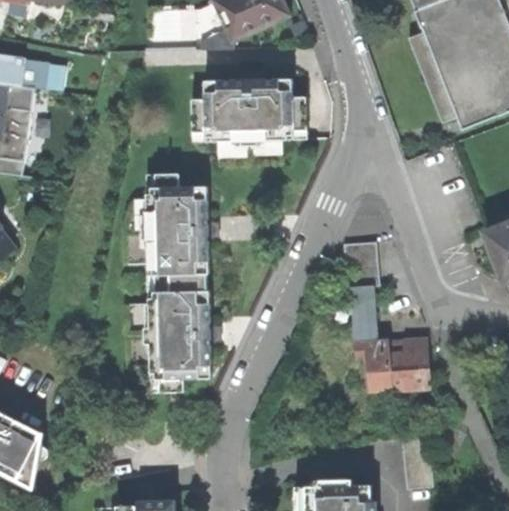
[(60,5),(59,5),(27,0),(25,0),(23,18),(57,24),(60,5)]
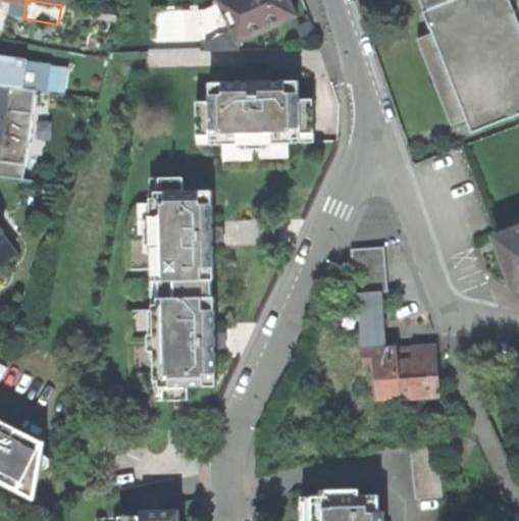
[(286,0),(215,0),(217,3),(207,9),(221,41),(232,35),(236,42),(293,14),(286,0)]
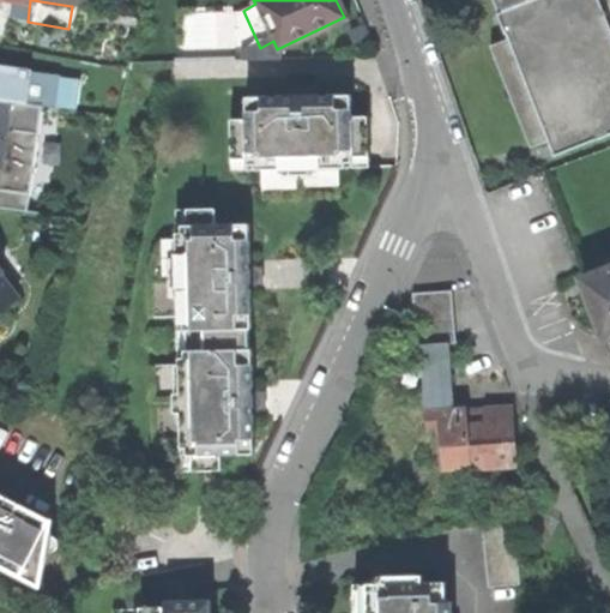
[(551,156),(609,133),(609,26),(599,0),(491,0),(497,13),(495,13),(503,35),(506,35),(507,38),(490,46),(489,44),(487,46),(526,149),(529,148),(529,146),(545,139),(551,152),(550,154),(551,156)]
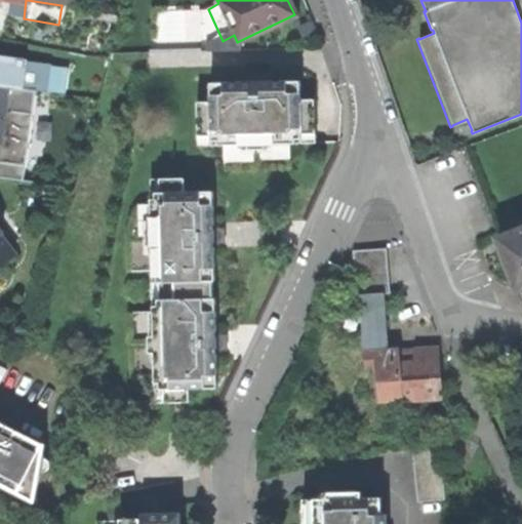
[(521,0),(513,0),(521,23),(521,0)]
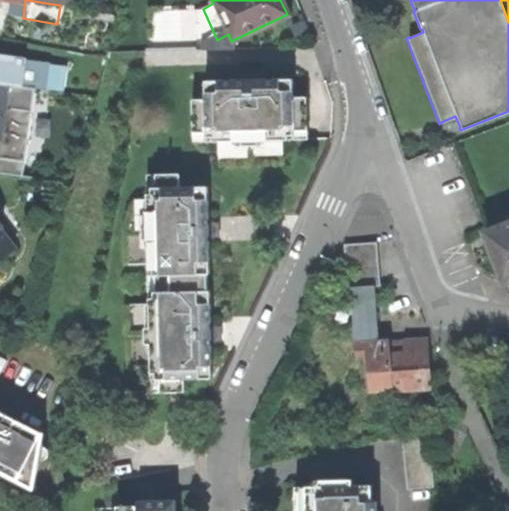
[(0,83),(19,86),(22,67),(0,63),(0,83)]
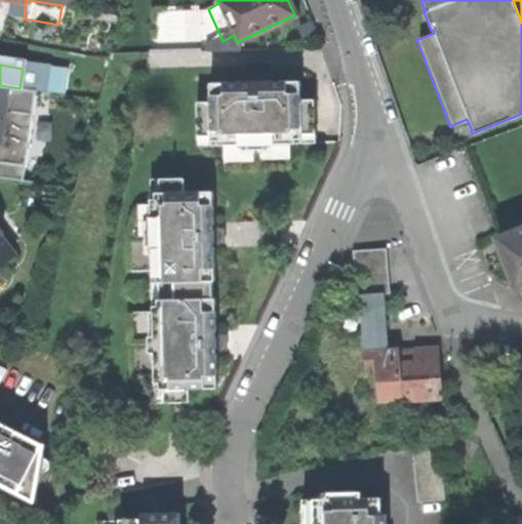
[(255,76),(247,76),(247,83),(244,84),(244,82),(210,83),(210,102),(197,102),(198,145),(223,144),(239,144),(239,134),(278,133),(279,143),(290,143),(316,143),(315,99),(302,99),(300,81),(266,81),(266,83),(263,83),(263,76),(255,76)]
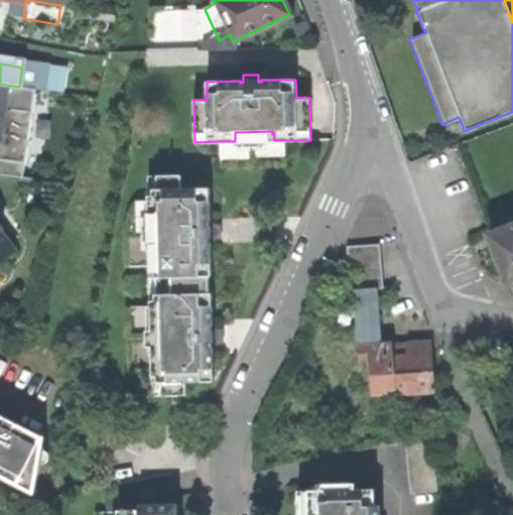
[(27,88),(19,87),(0,84),(0,141),(19,144),(27,88)]
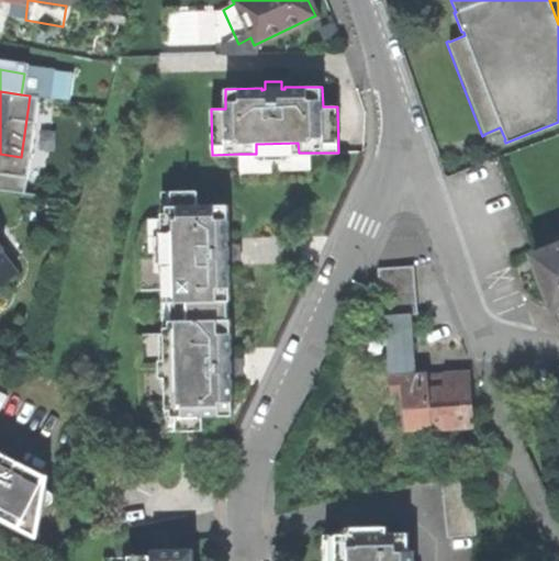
[(311,179),(311,153),(299,153),(298,143),(256,144),(256,154),(238,154),(239,181),(311,179)]
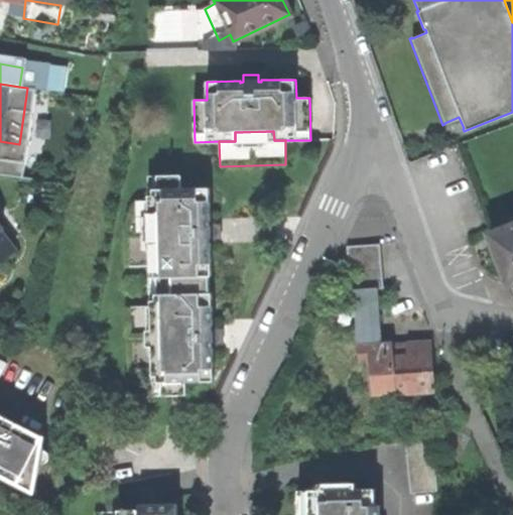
[(179,174),(146,174),(146,199),(147,215),(155,215),(156,249),(147,250),(148,266),(148,305),(148,320),(157,320),(158,355),(149,355),(149,371),(150,396),(183,396),(182,382),(212,382),(212,349),(210,349),(210,345),(216,345),(216,338),(217,330),(210,330),(210,327),(211,327),(211,294),(209,294),(208,277),(210,276),(210,243),(208,244),(208,240),(215,240),(214,232),(214,224),(207,225),(207,221),(209,221),(209,187),(179,188),(179,174)]
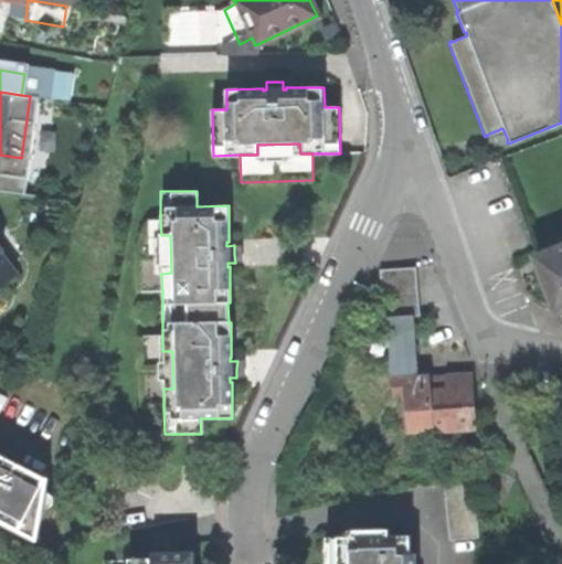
[(134,293),(162,291),(161,274),(171,273),(170,235),(161,235),(160,217),(146,217),(136,241),(134,263),(134,293)]
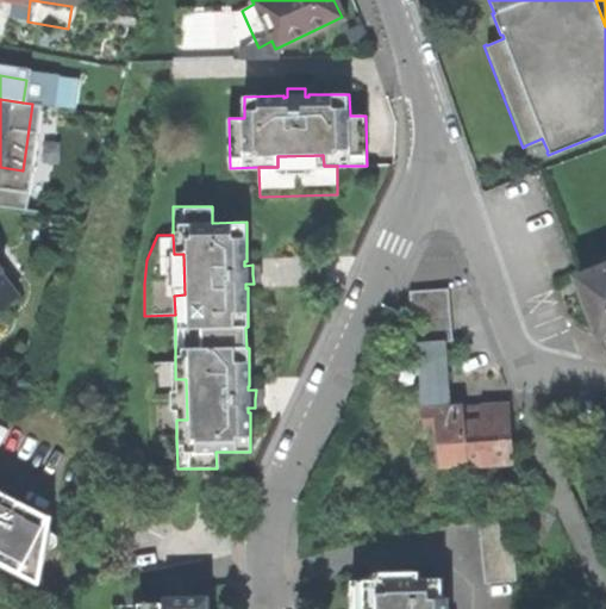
[(605,266),(576,278),(587,306),(598,333),(605,329),(605,266)]
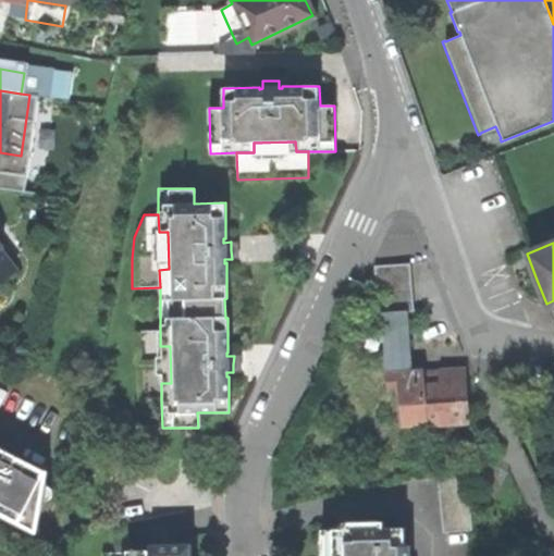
[(0,280),(12,271),(0,254),(0,280)]
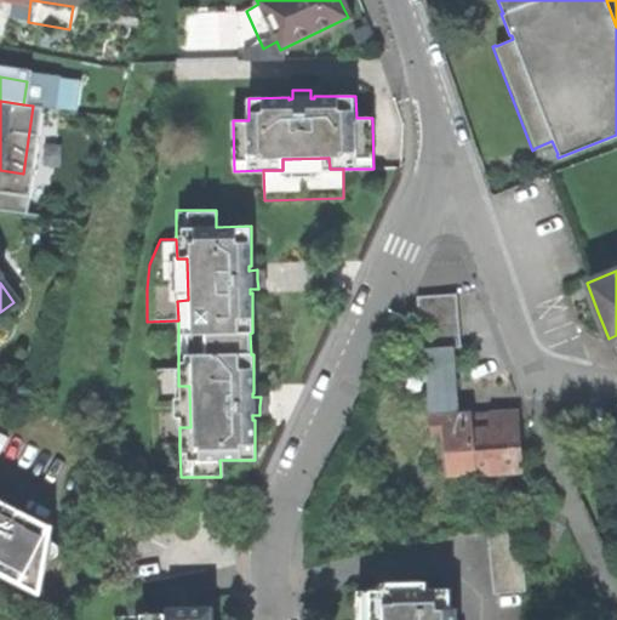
[(457,294),(417,296),(418,316),(424,314),(457,312),(457,294)]
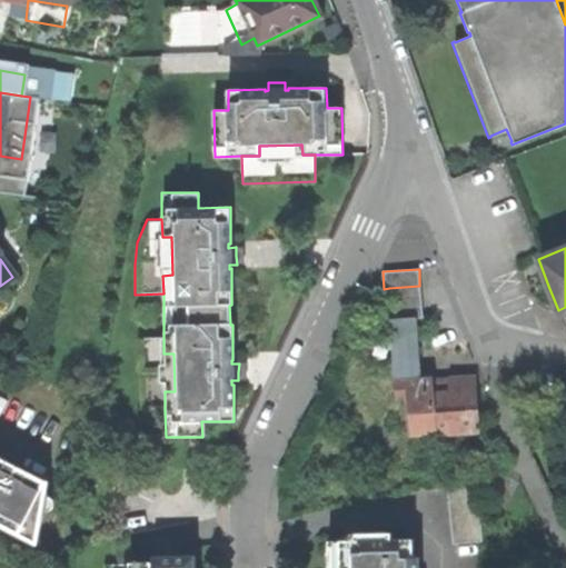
[(421,318),(419,286),(389,288),(391,320),(414,318),(421,318)]
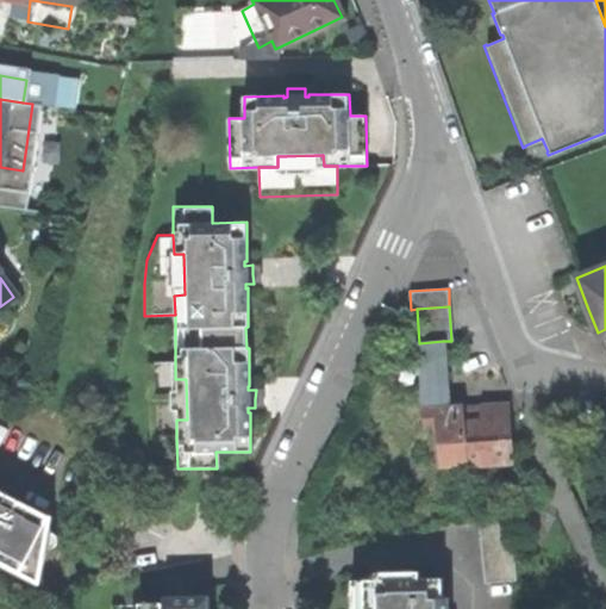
[(447,408),(443,341),(419,343),(424,410),(447,410),(447,408)]
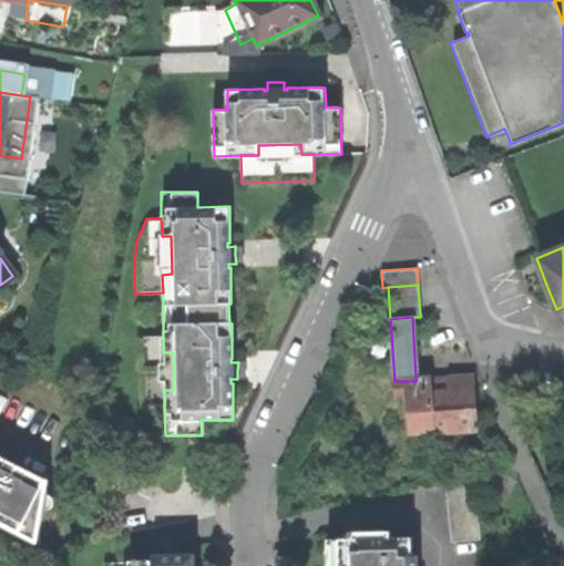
[(136,408),(164,408),(164,390),(174,390),(173,352),(163,352),(163,336),(135,336),(136,408)]
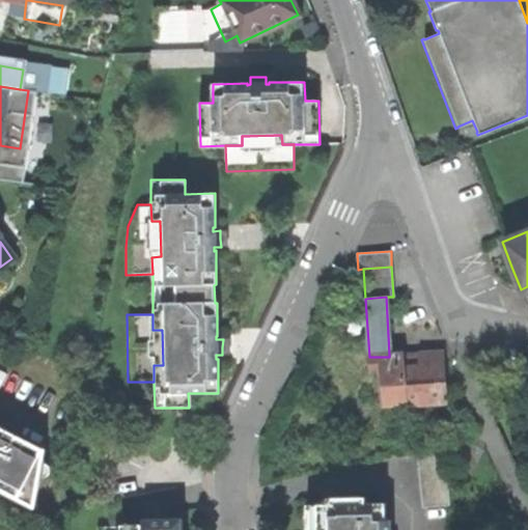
[(403,354),(389,355),(389,357),(369,357),(369,370),(380,369),(383,406),(445,400),(443,378),(441,353),(419,354),(420,365),(404,366),(403,354)]
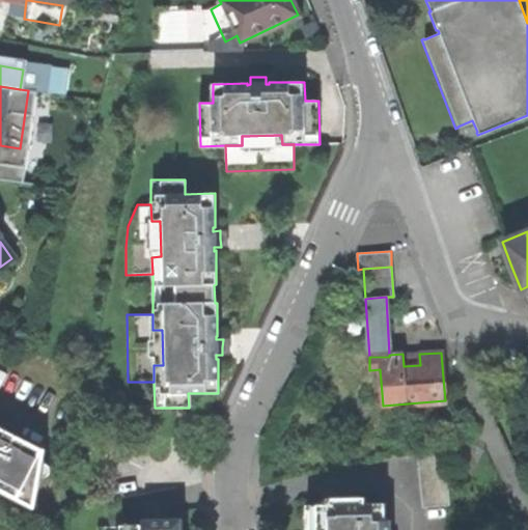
[(419,354),(403,354),(404,366),(420,365),(419,354)]
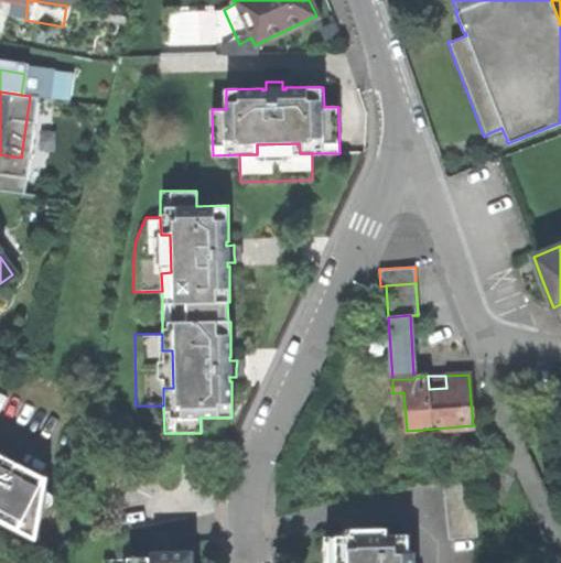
[(33,537),(39,507),(30,502),(33,495),(38,487),(42,488),(44,476),(0,453),(0,521),(31,538),(33,537)]
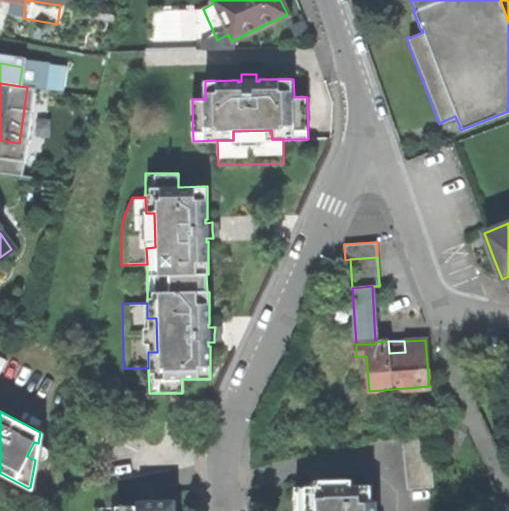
[(429,433),(402,436),(406,489),(433,487),(429,433)]
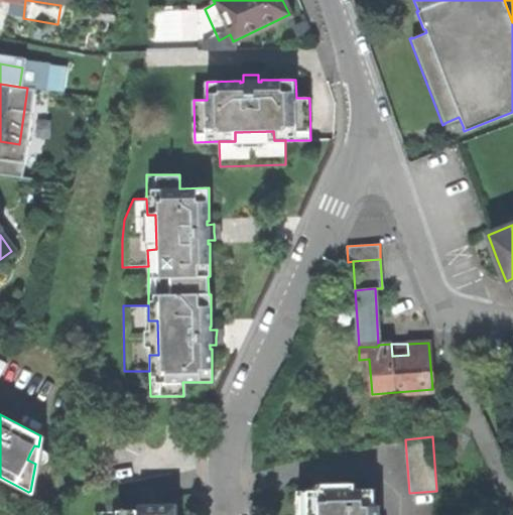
[(348,483),(316,484),(316,490),(307,490),(307,514),(378,514),(379,505),(373,505),(373,489),(348,489),(348,483)]
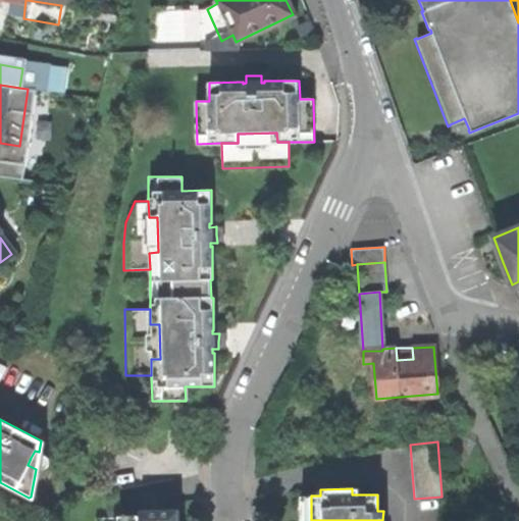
[(176,520),(177,510),(139,511),(139,514),(118,515),(118,517),(94,518),(94,520),(176,520)]
